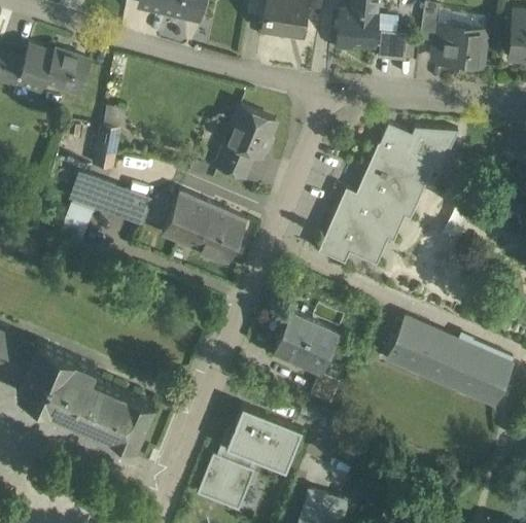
[(164,0),(163,11),(164,11),(164,10),(184,15),(200,20),(204,0),(164,0)]
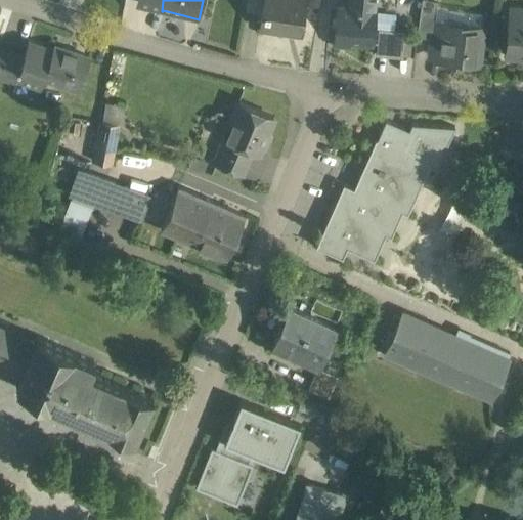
[(265,0),(249,0),(247,13),(262,15),(265,0)]
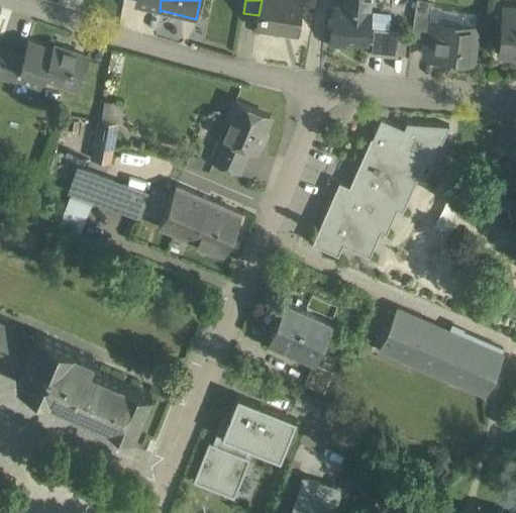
[(301,0),(262,0),(259,15),(256,29),(295,35),(301,0)]
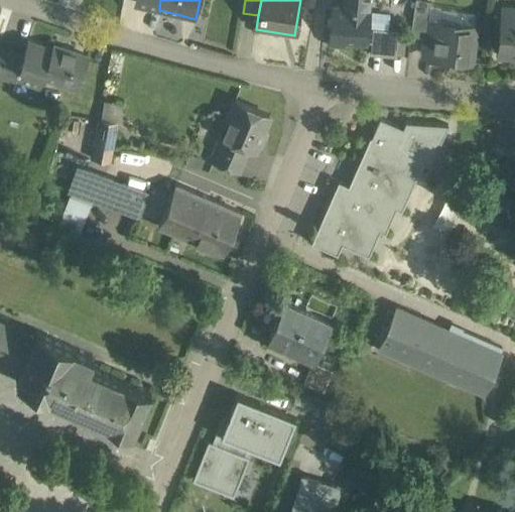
[(344,0),(344,10),(333,9),(330,47),(345,48),(346,44),(367,46),(370,12),(369,12),(370,0),(344,0)]
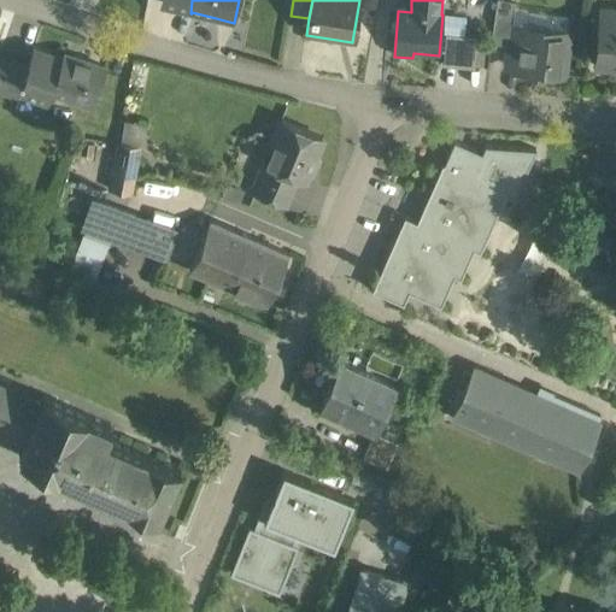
[(516,6),(498,4),(492,46),(510,48),(512,29),(516,6)]
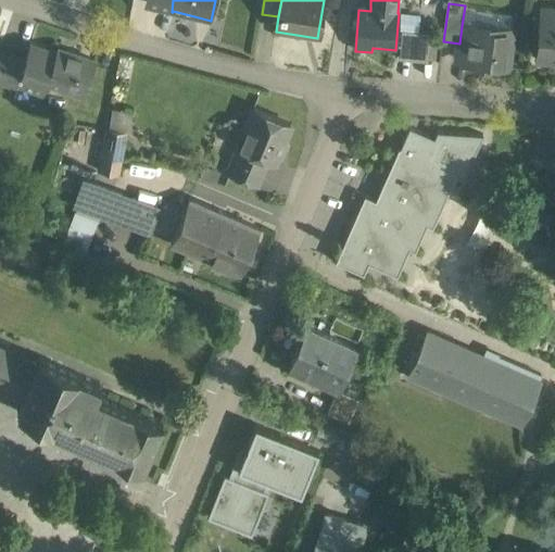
[(554,13),(541,12),(537,63),(554,65),(554,13)]
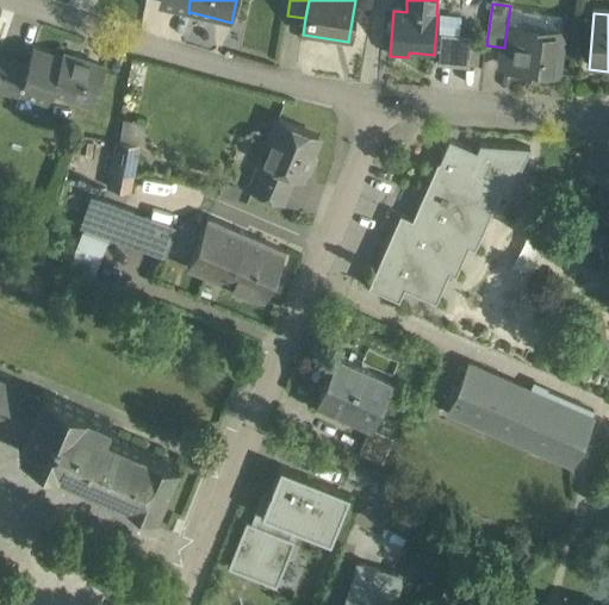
[(437,14),(434,55),(440,55),(442,38),(455,39),(458,16),(437,14)]
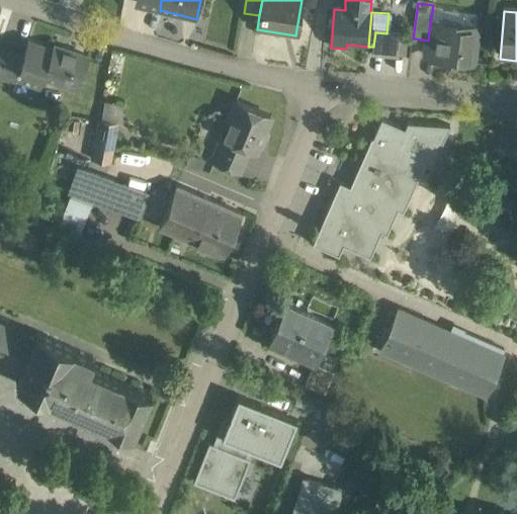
[(478,31),(430,24),(428,36),(439,38),(436,62),(472,67),(478,31)]
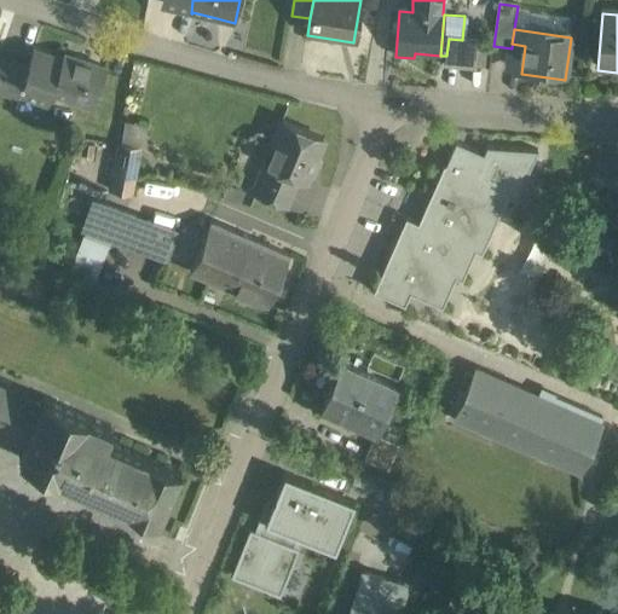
[(446,56),(445,70),(477,73),(480,41),(462,40),(449,39),(446,56)]
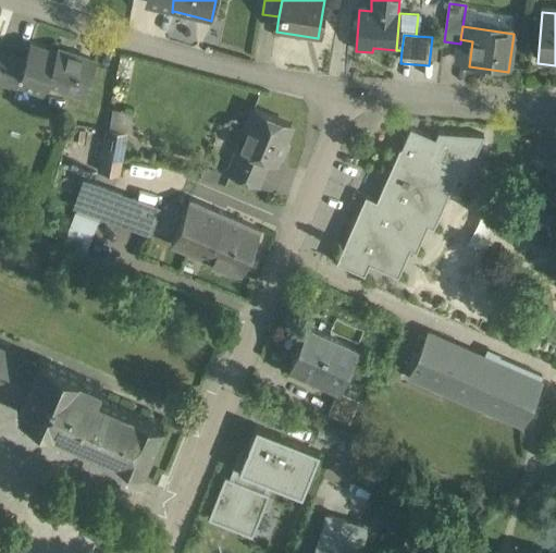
[(57,57),(31,48),(25,64),(17,87),(45,96),(48,86),(83,99),(95,64),(59,52),(57,57)]
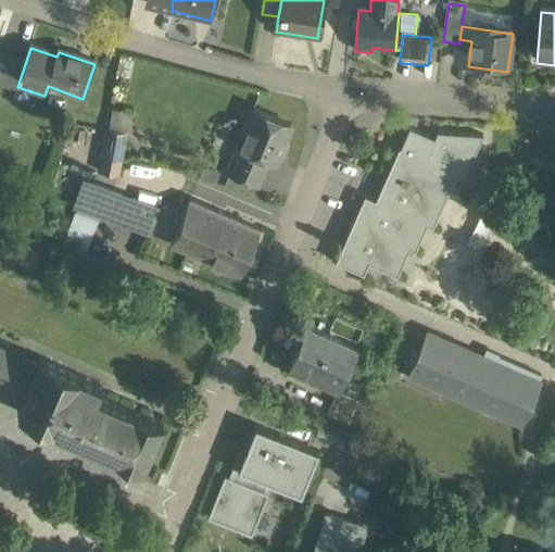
[(25,64),(0,55),(0,86),(16,92),(17,87),(25,64)]
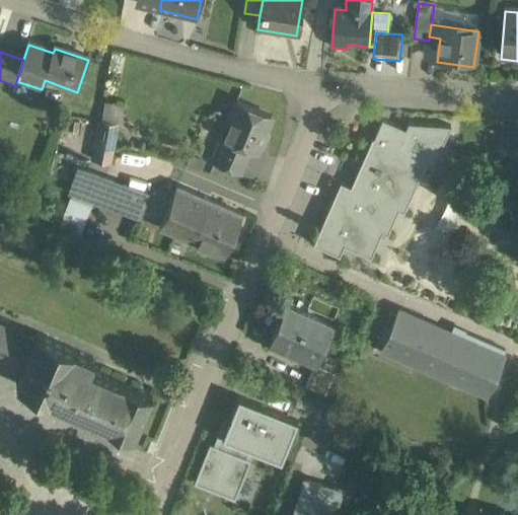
[(272,120),(236,104),(230,122),(224,125),(221,133),(223,139),(223,140),(224,140),(250,151),(257,154),(272,120)]
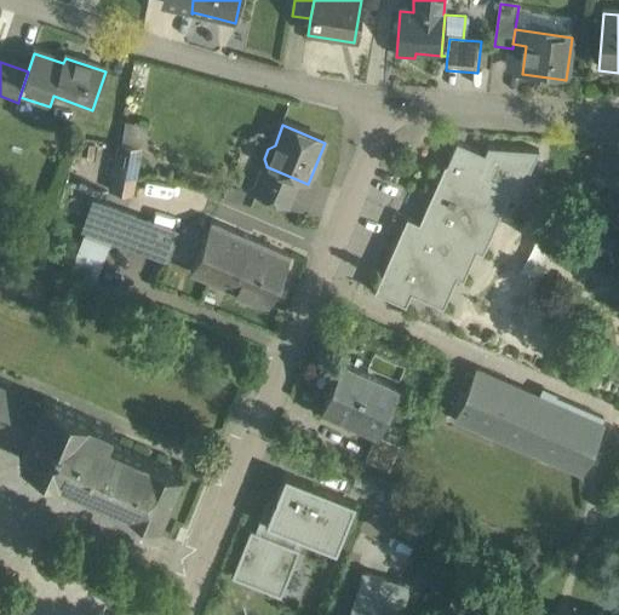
[(447,170),(445,168),(419,226),(407,222),(376,295),(406,309),(411,297),(443,310),(457,281),(464,283),(476,253),(483,257),(509,197),(519,202),(540,154),(487,151),(485,157),(458,145),(447,170)]
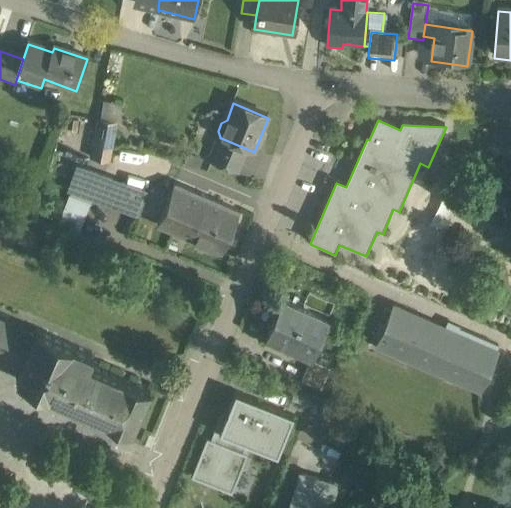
[(116,124),(99,122),(92,161),(109,164),(116,124)]
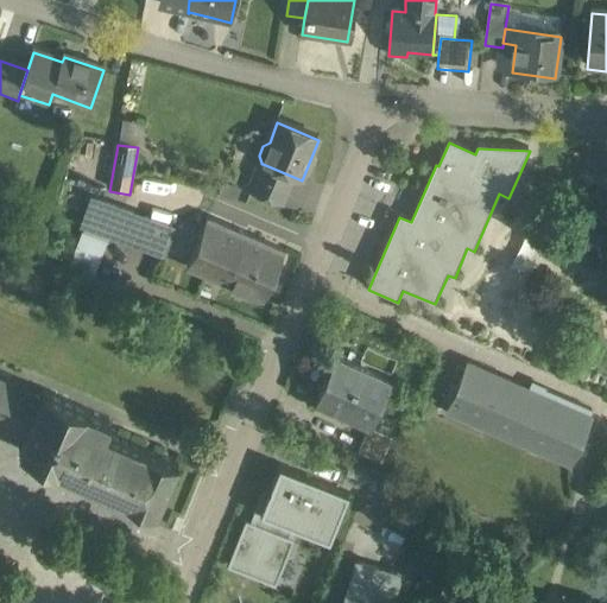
[(293,177),(263,164),(251,191),(282,204),(293,177)]
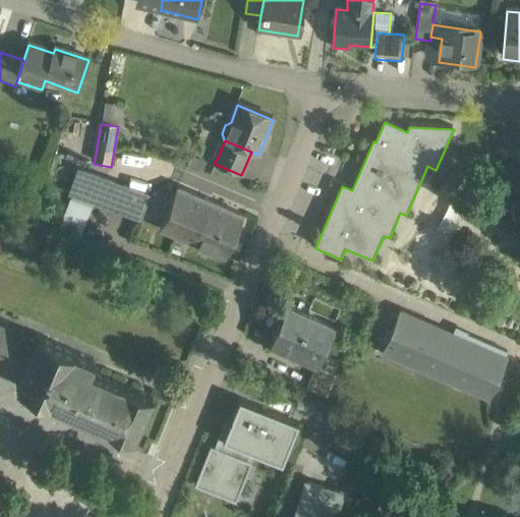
[(148,198),(77,173),(70,196),(139,222),(148,198)]
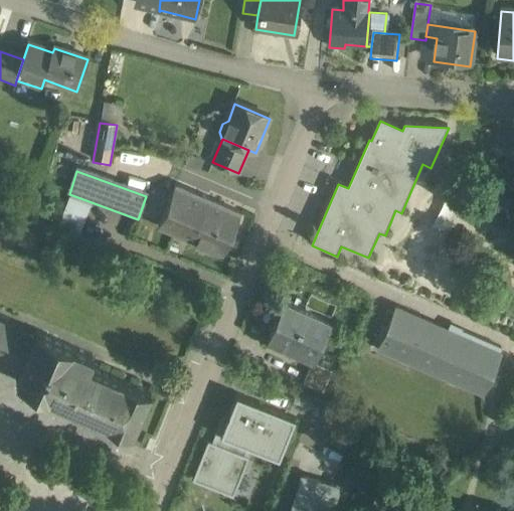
[(241,215),(175,187),(159,229),(224,258),(241,215)]
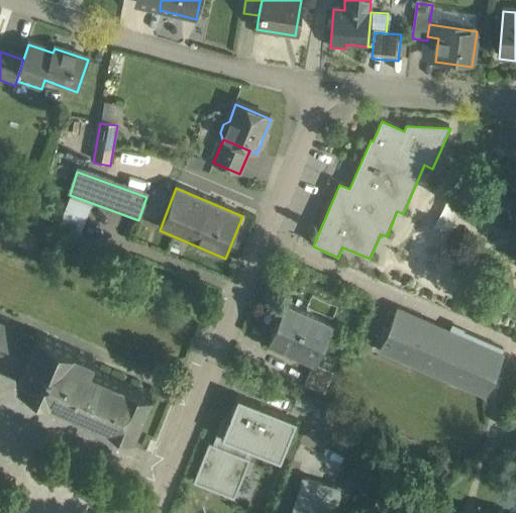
[(187,298),(170,291),(166,300),(183,308),(187,298)]
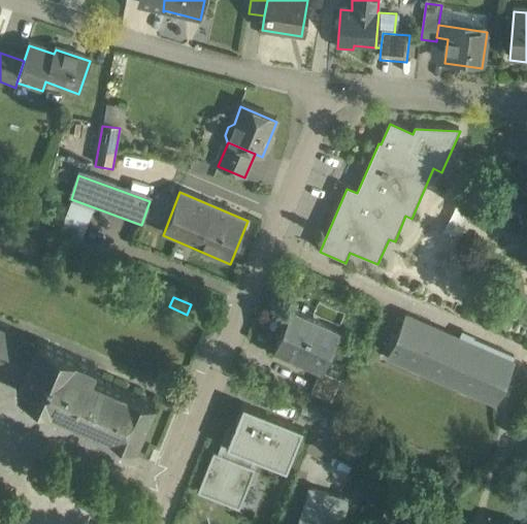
[(337,334),(292,314),(275,350),(306,364),(307,362),(323,368),(337,334)]
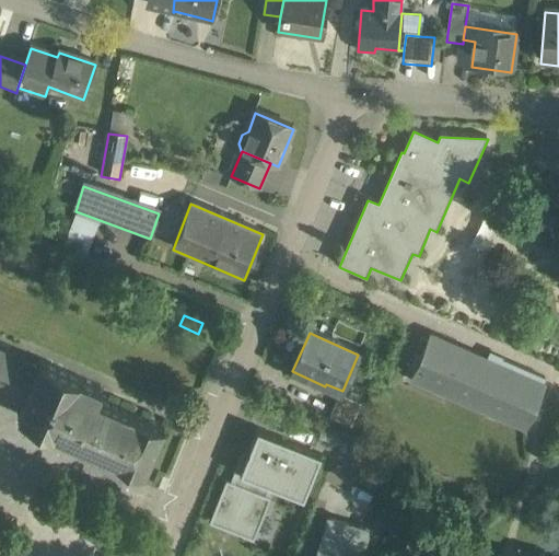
[(487,362),(430,337),(411,380),(526,430),(545,387),(543,386),(545,381),(501,361),(500,366),(488,360),(487,362)]
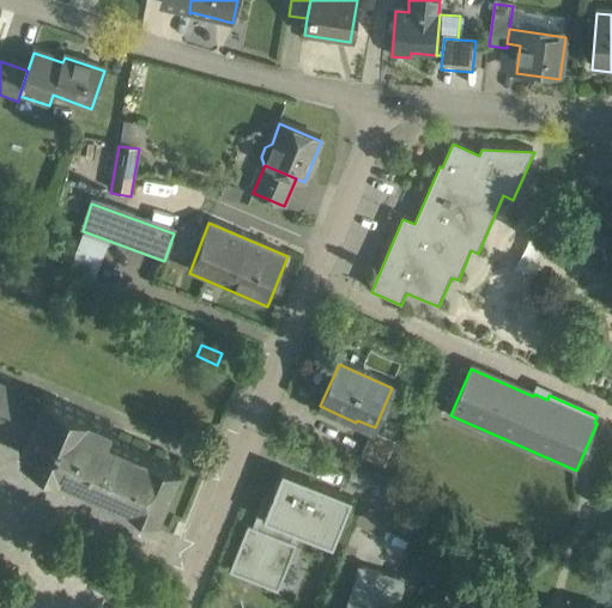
[(111,427),(46,397),(42,406),(0,385),(0,413),(32,429),(19,457),(65,478),(65,476),(120,500),(120,502),(158,518),(180,468),(141,451),(141,454),(107,438),(111,427)]
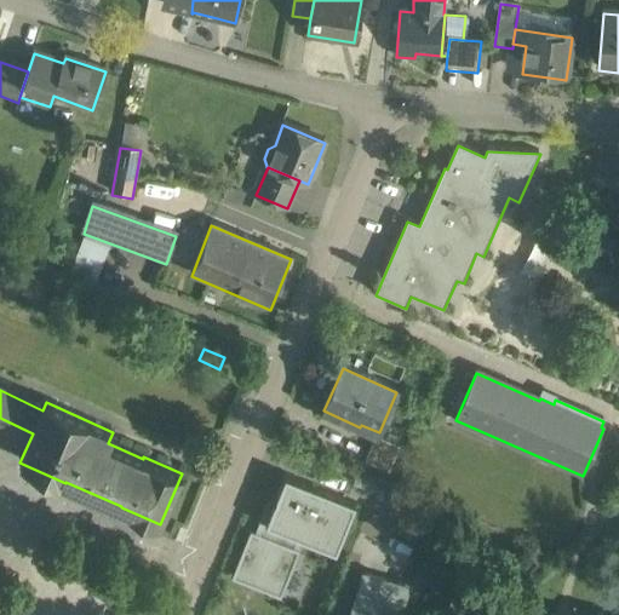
[(401,450),(376,440),(366,464),(390,475),(401,450)]
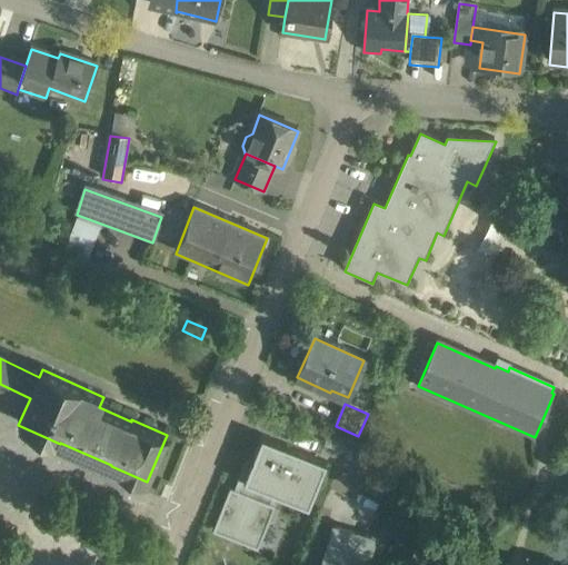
[(230,489),(213,534),(258,552),(276,507),(273,506),(277,497),(309,509),(327,465),(261,439),(252,463),(247,462),(239,482),(242,483),(239,493),(230,489)]
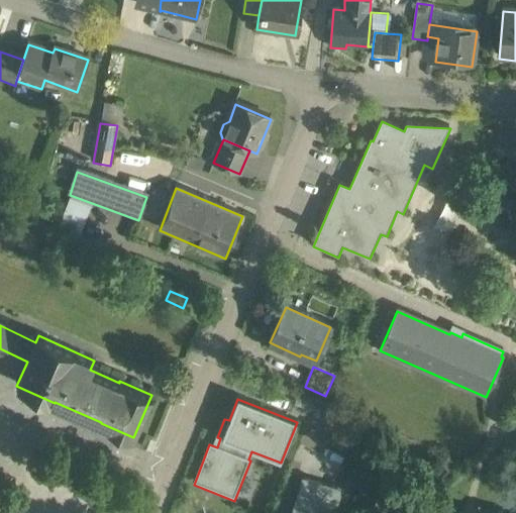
[(335,411),(325,433),(336,438),(345,416),(335,411)]
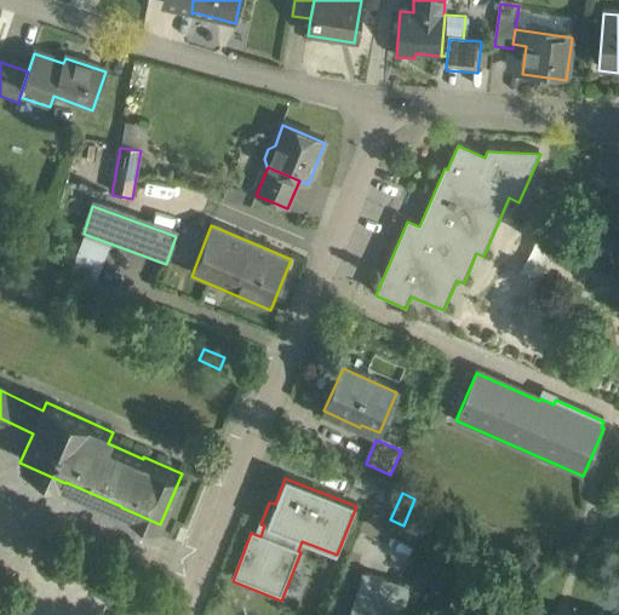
[(428,504),(414,499),(403,526),(417,530),(428,504)]
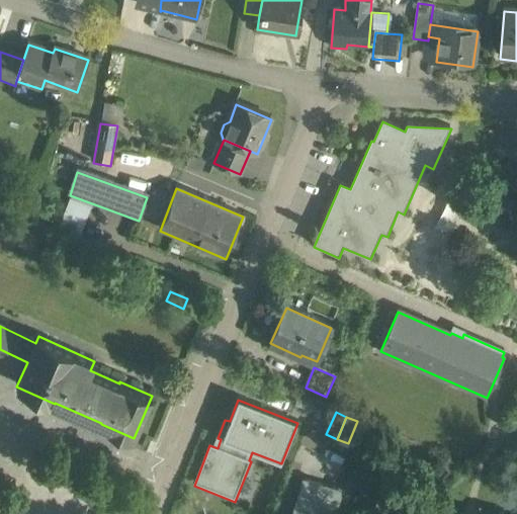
[(332,513),(339,493),(307,483),(296,513),(332,513)]
